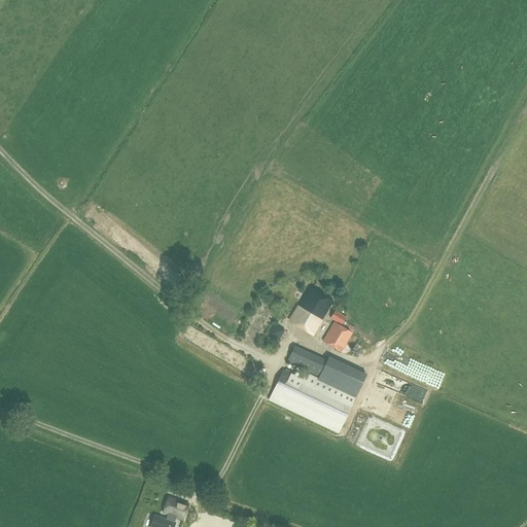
[(289,320),(313,335),(332,301),(309,287),(289,320)]
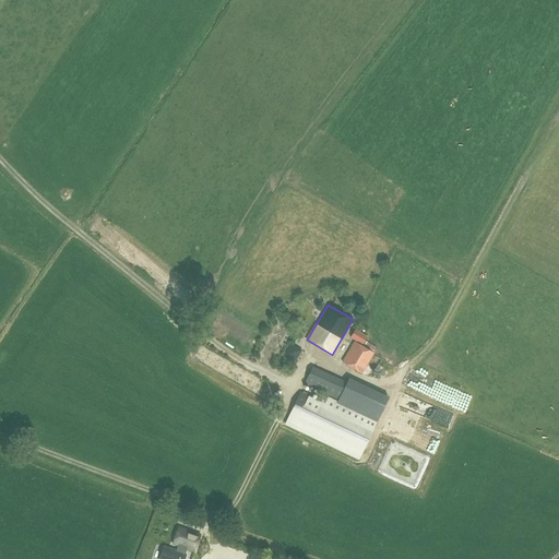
[(361,344),(367,336),(355,329),(349,337),(361,344)]
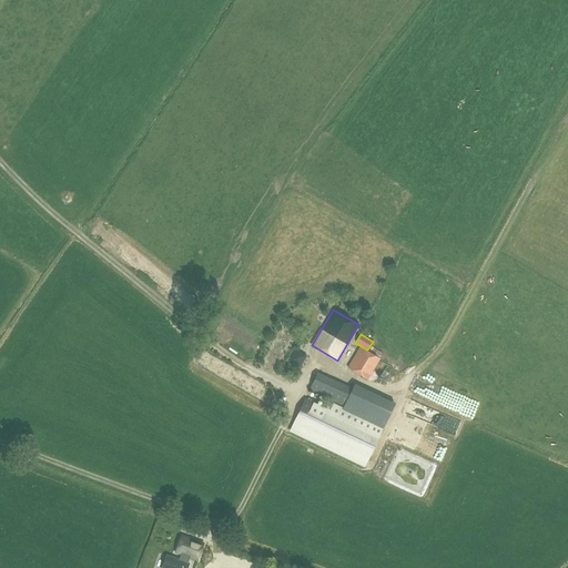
[(297,364),(303,352),(292,346),(286,358),(297,364)]
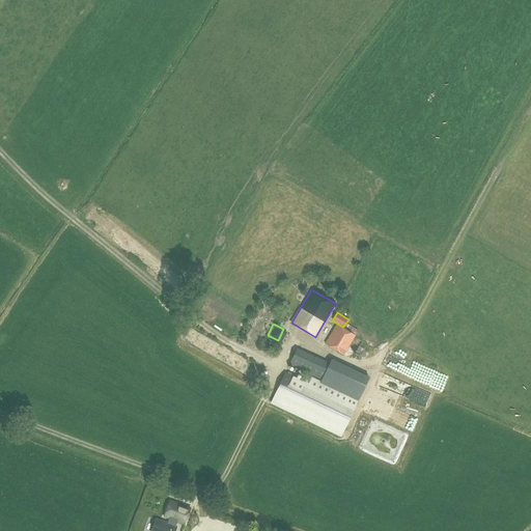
[(337,324),(325,343),(343,355),(355,335),(337,324)]
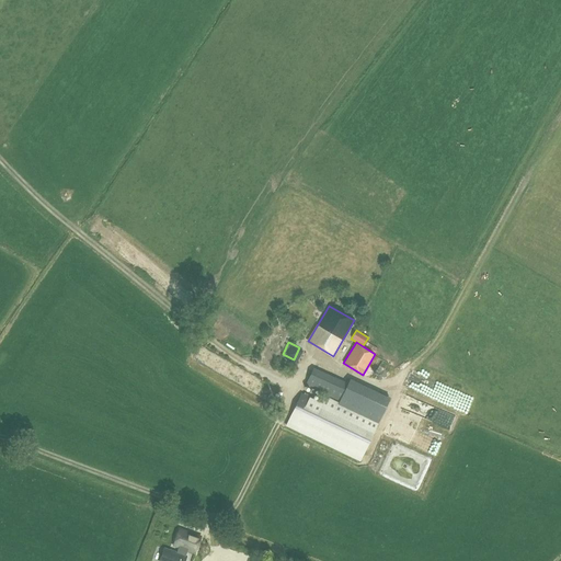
[(186,355),(194,358),(197,351),(189,347),(186,355)]
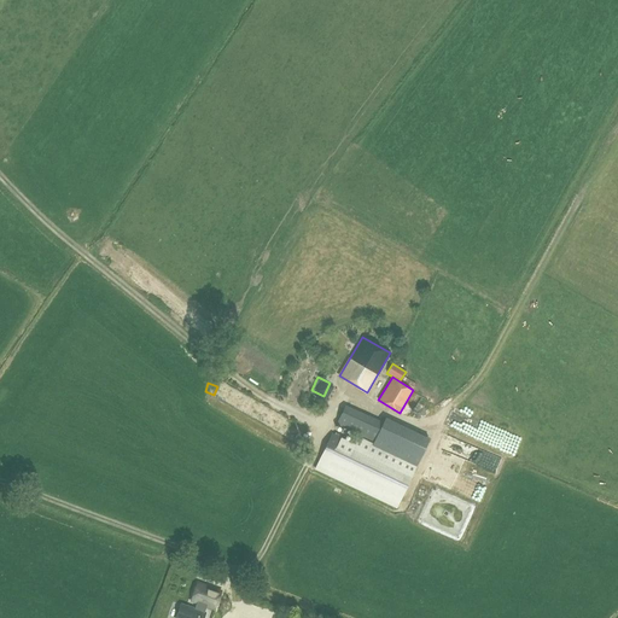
[(336,424),(374,442),(384,424),(345,406),(336,424)]
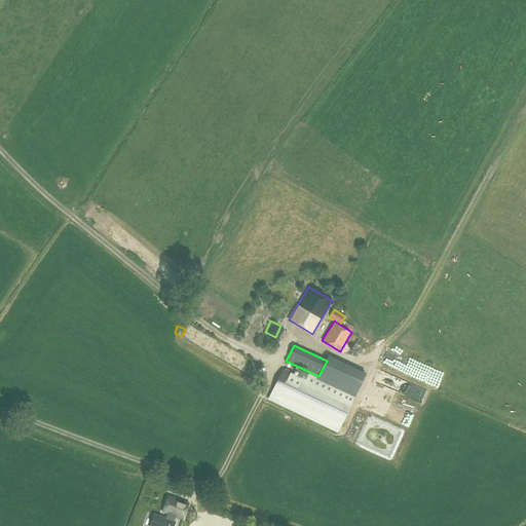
[(229,366),(253,375),(258,364),(234,353),(229,366)]
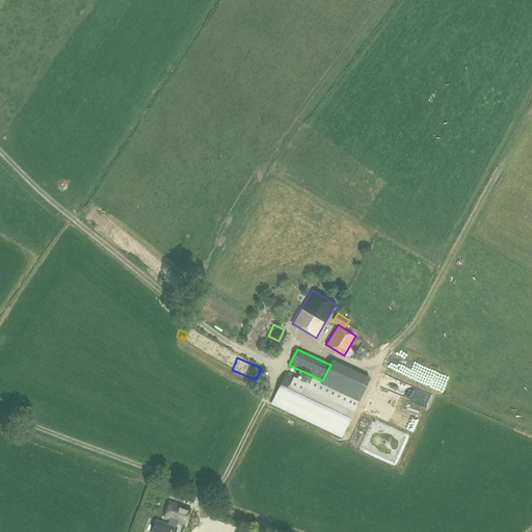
[(351,369),(344,383),(355,389),(363,374),(351,369)]
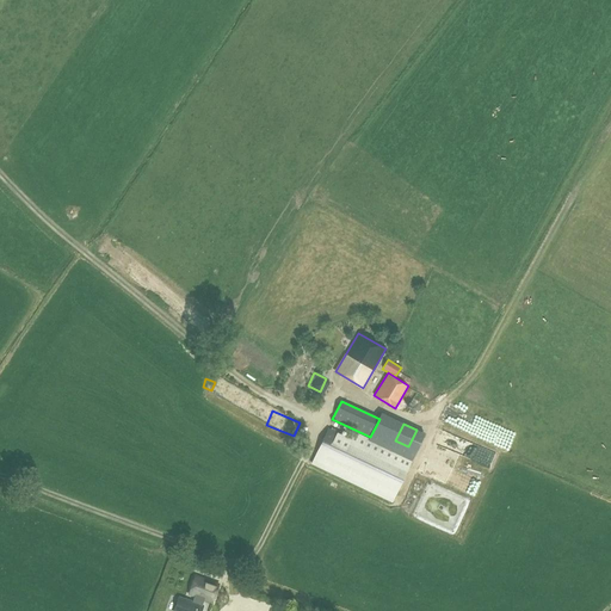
[(328,429),(312,463),(392,503),(412,461),(353,433),(351,439),(328,429)]
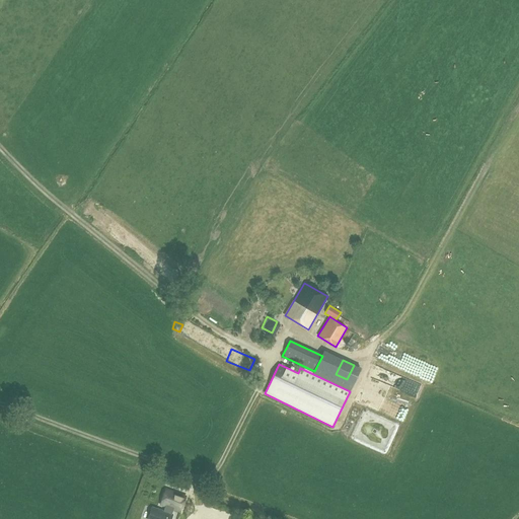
[(173,510),(179,512),(186,496),(166,489),(160,505),(166,507),(164,511),(152,507),(146,518),(170,518),(173,514),(171,514),(173,510)]
